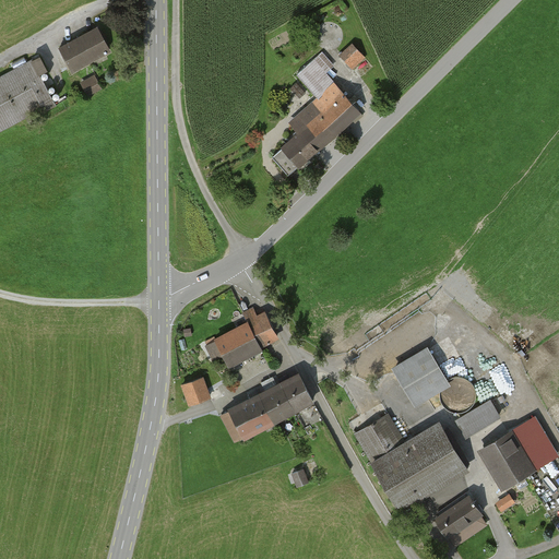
[(72,71),(106,52),(94,30),(60,48),(72,71)]
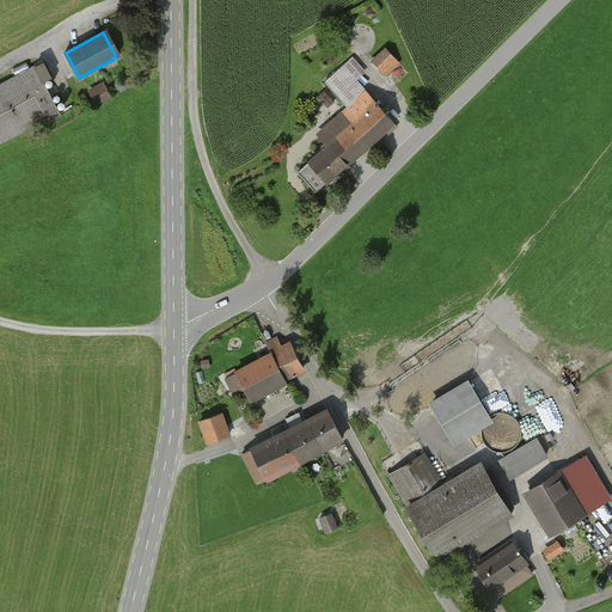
[(385,49),(373,62),(397,86),(409,73),(385,49)]
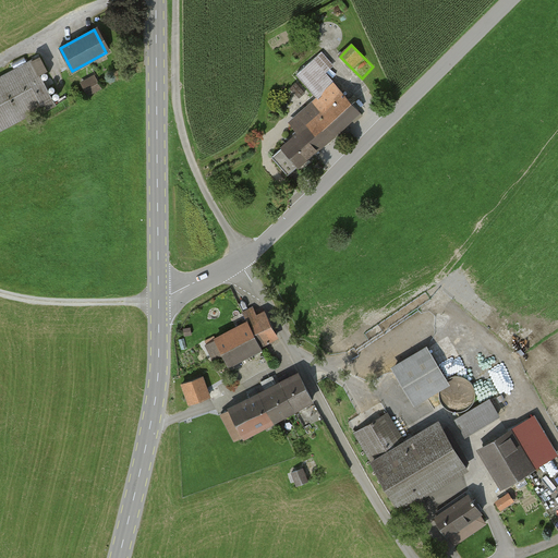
[(296,166),(358,111),(323,73),(334,63),(324,52),(299,75),(318,97),(290,123),(298,132),(280,148),(296,166)]
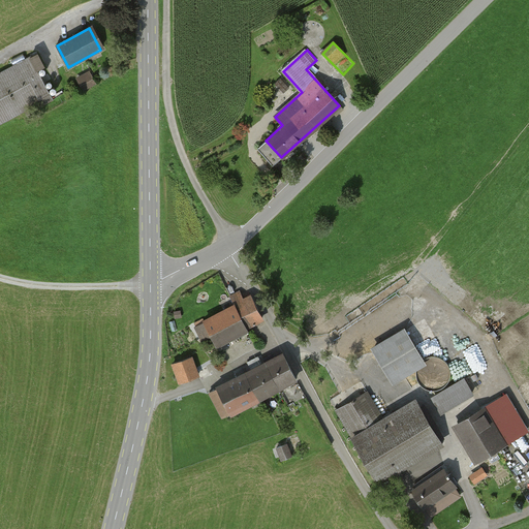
[(0,126),(50,100),(29,60),(0,74),(0,126)]
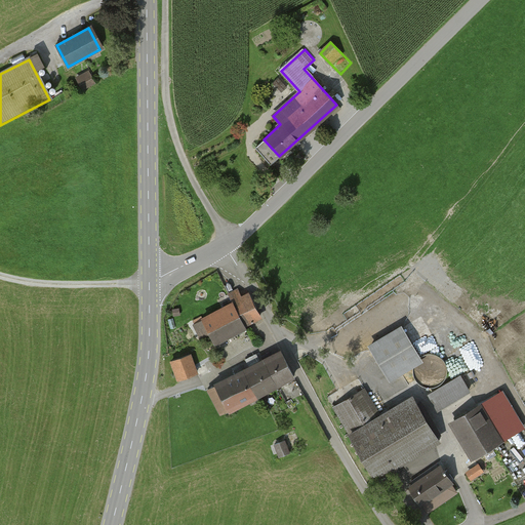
[(85,89),(97,82),(90,68),(78,75),(85,89)]
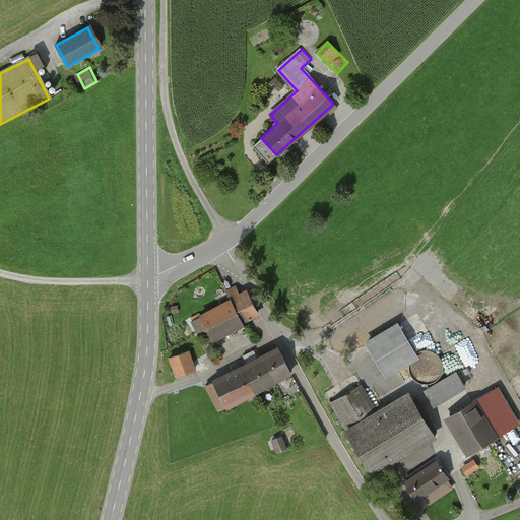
[(209,340),(257,314),(247,295),(198,320),(209,340)]
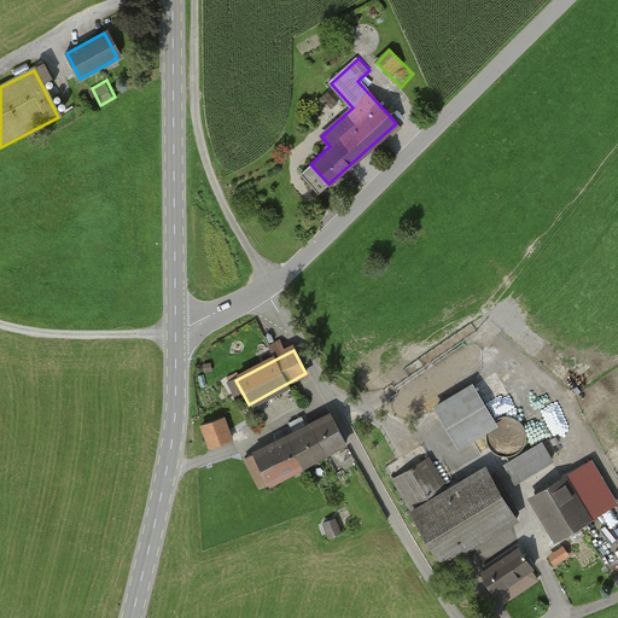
[(458,447),(494,426),(472,388),(436,407),(458,447)]
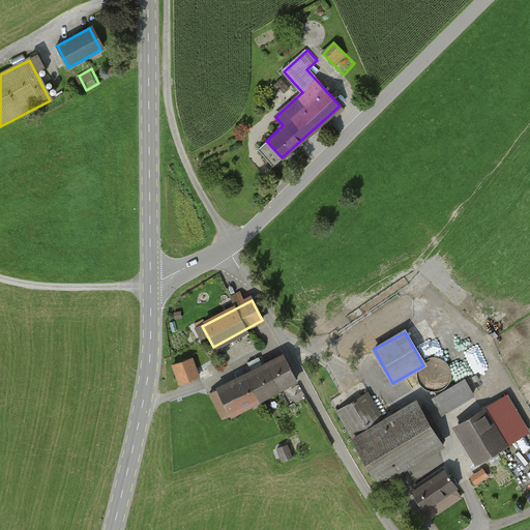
[(214,393),(227,417),(296,382),(284,358),(214,393)]
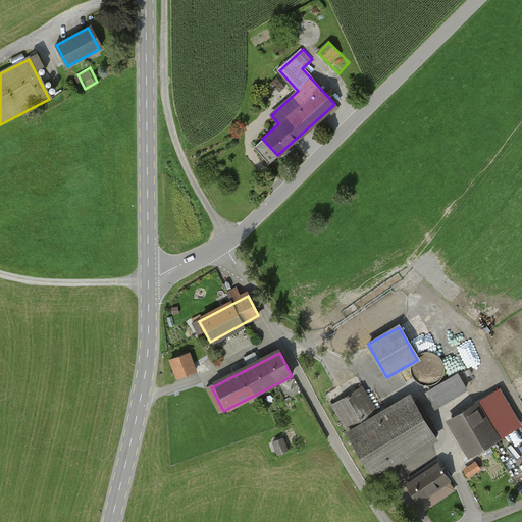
[(191,355),(169,361),(175,379),(196,373),(191,355)]
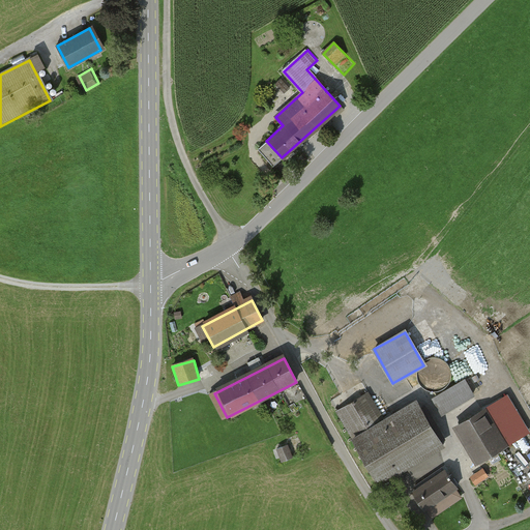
[(433,399),(442,414),(472,396),(463,381),(433,399)]
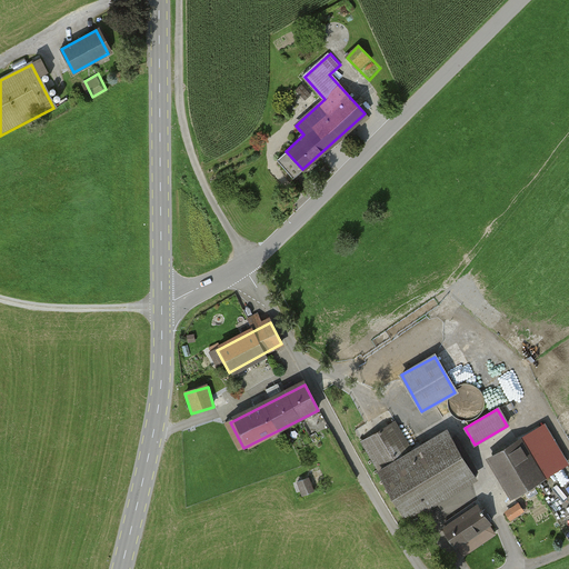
[(401,518),(471,477),(443,431),(410,450),(393,423),(357,445),(401,518)]
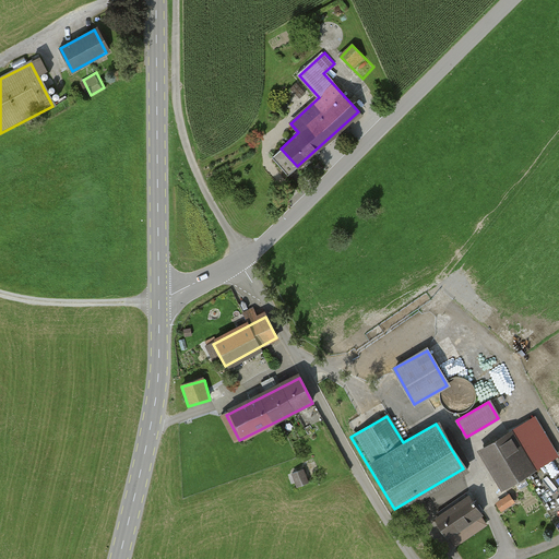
[(479,452),(500,488),(531,470),(510,433),(479,452)]
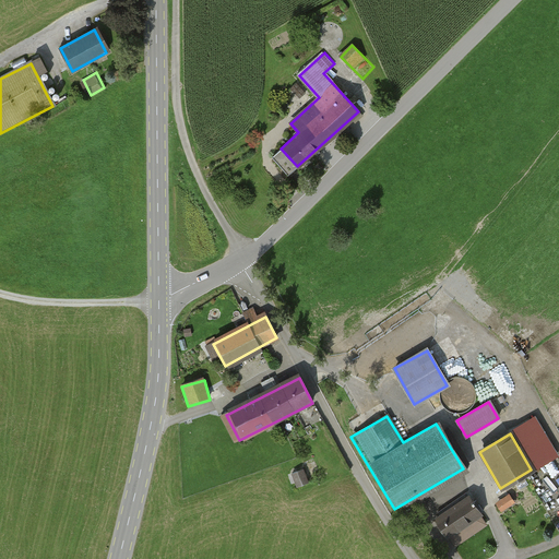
[(294,470),(297,485),(311,480),(307,466),(294,470)]
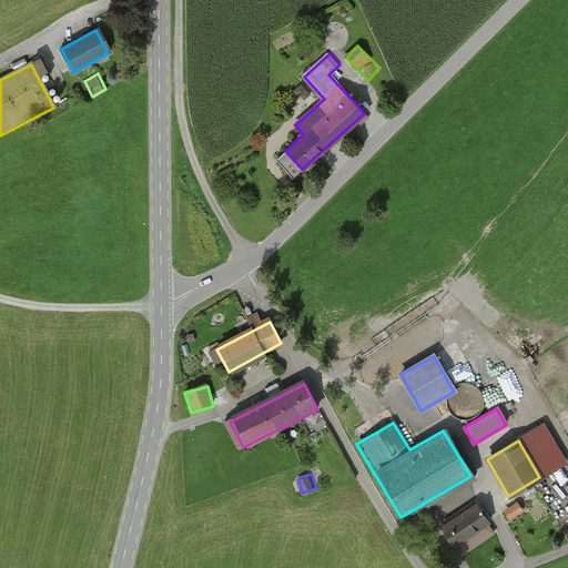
[(521,500),(506,507),(510,517),(526,511),(521,500)]
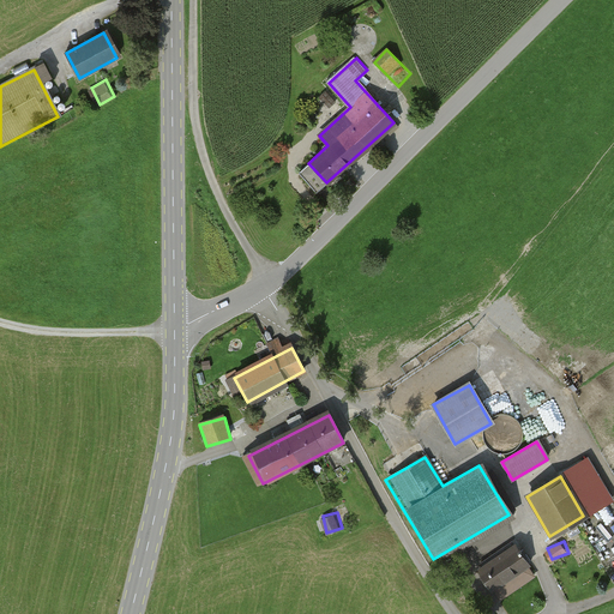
[(489,589),(528,565),(516,547),(477,571),(489,589)]
